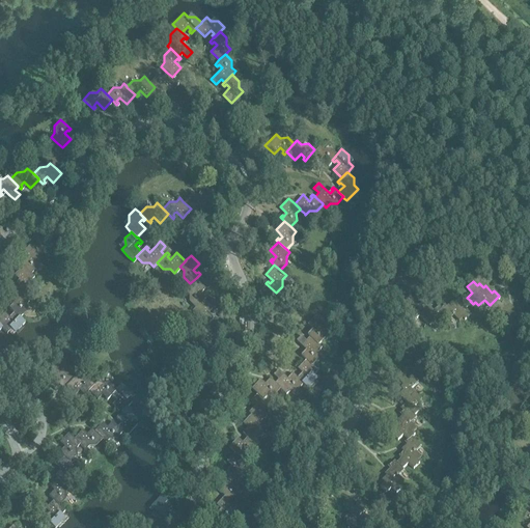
[(266,283),(258,290),(269,301),(276,293),(266,283)]
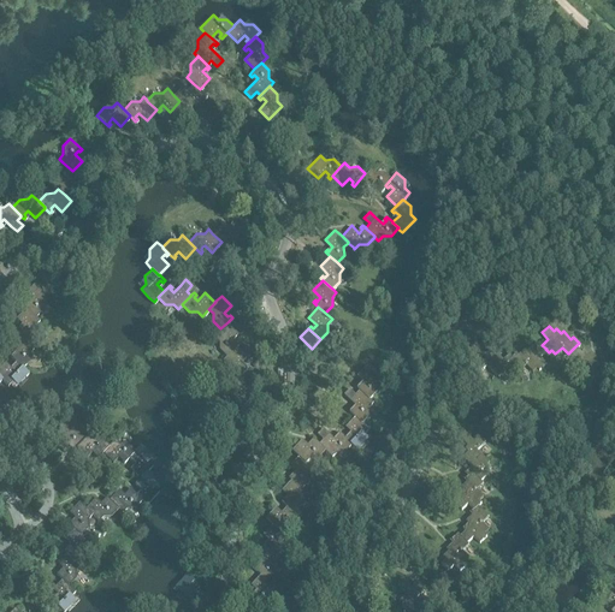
[(12,352),(10,355),(16,360),(22,366),(29,358),(29,350),(34,345),(27,339),(21,333),(19,333),(10,344),(18,351),(15,355),(12,352)]
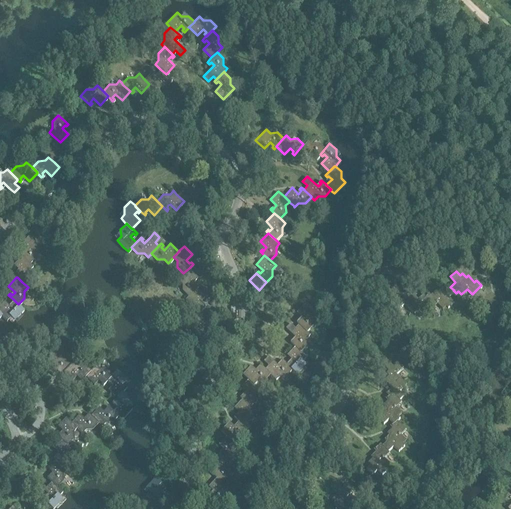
[(0,312),(1,314),(6,319),(10,315),(17,315),(23,309),(18,304),(13,299),(11,301),(13,303),(10,306),(4,300),(0,303),(0,312)]
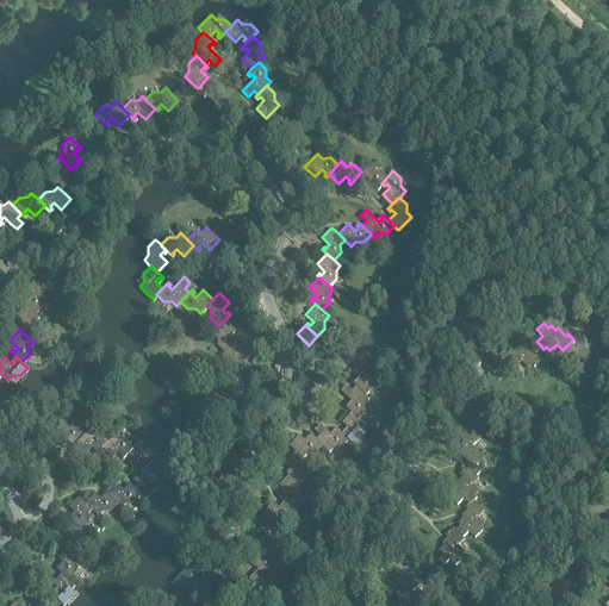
[(355,380),(353,382),(355,385),(365,393),(372,386),(372,378),(377,373),(364,361),(353,370),(361,378),(358,382),(355,380)]
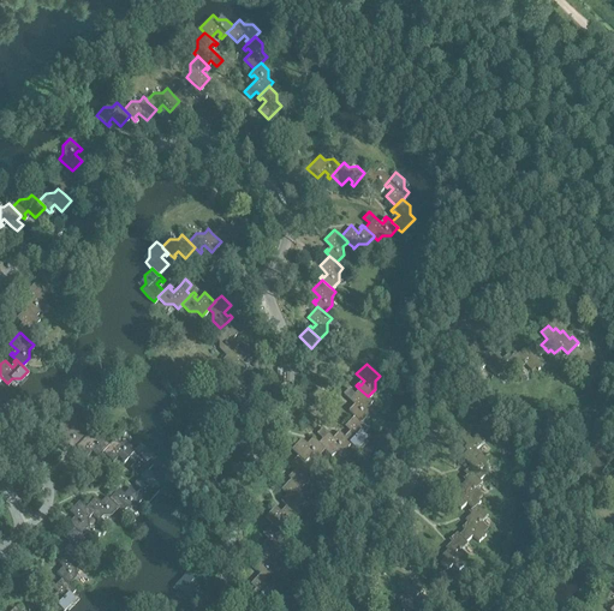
[(349,387),(343,393),(349,397),(356,405),(352,408),(351,407),(349,409),(353,414),(361,420),(368,413),(368,405),(373,400),(368,396),(358,388),(355,391),(349,387)]
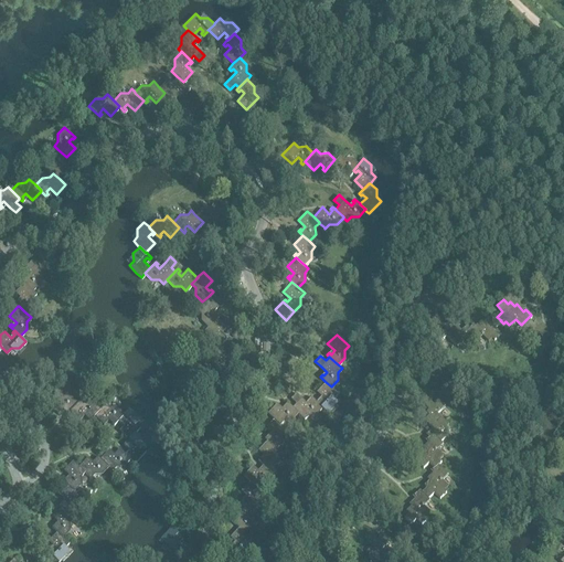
[(316,400),(316,401),(322,406),(321,406),(326,411),(327,411),(333,404),(333,396),(338,392),(331,386),(325,381),(316,390),(323,396),(320,401),(318,399),(316,400)]
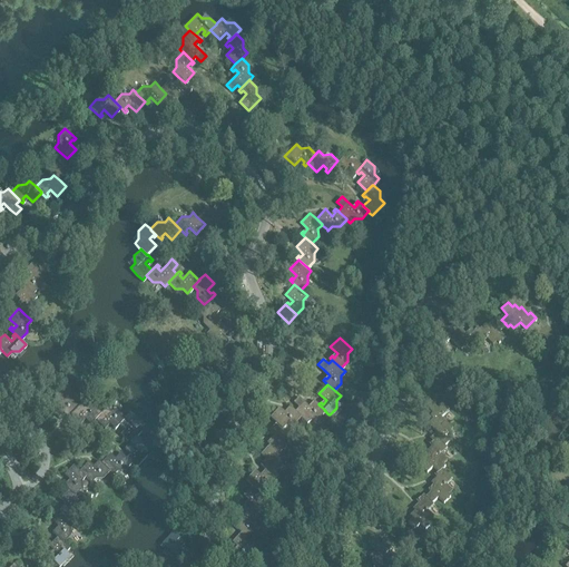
[(78,404),(77,404),(70,398),(62,398),(59,393),(47,407),(57,416),(64,409),(67,412),(65,413),(67,416),(69,413),(78,404)]
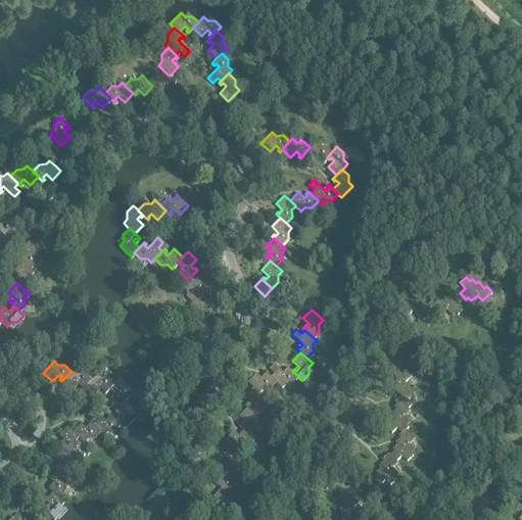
[(274,362),(269,367),(274,372),(270,375),(270,376),(276,381),(281,386),(285,382),(292,382),(297,376),(298,376),(292,371),(292,370),(288,366),(286,368),(288,370),(285,373),(278,367),(274,362)]
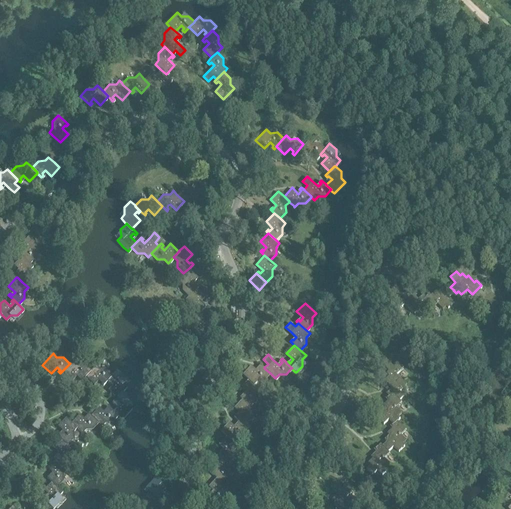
[(382,375),(385,378),(388,375),(395,382),(400,377),(396,373),(403,366),(396,360),(392,364),(385,357),(380,362),(388,370),(382,375)]
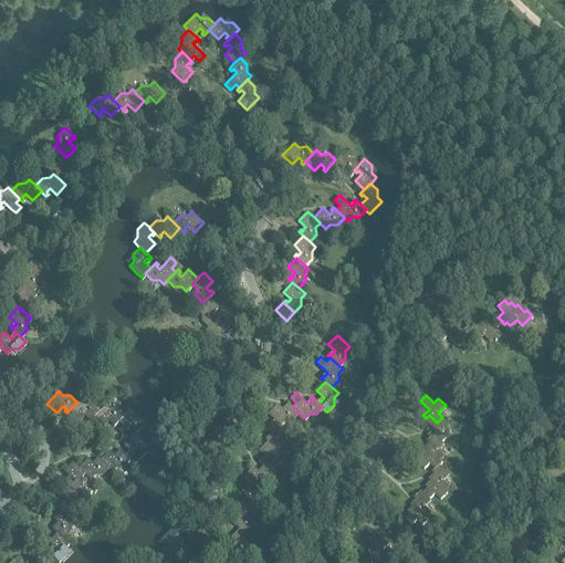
[(81,398),(76,402),(77,402),(69,410),(79,419),(85,413),(89,416),(86,417),(89,419),(93,415),(100,408),(98,408),(92,402),(84,402),(81,398)]
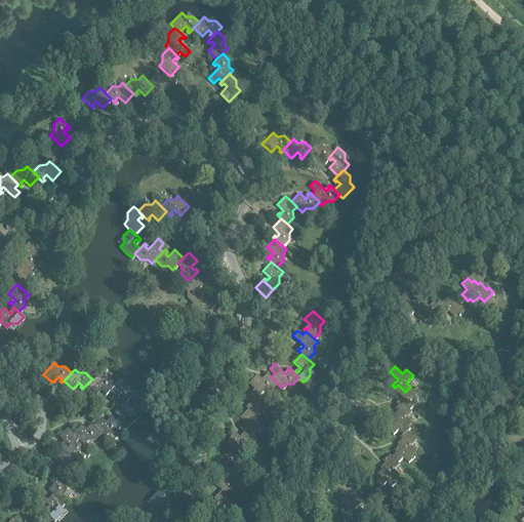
[(97,372),(91,378),(92,378),(86,385),(95,393),(102,387),(105,390),(103,391),(105,393),(109,389),(115,383),(114,383),(108,376),(101,376),(97,372)]
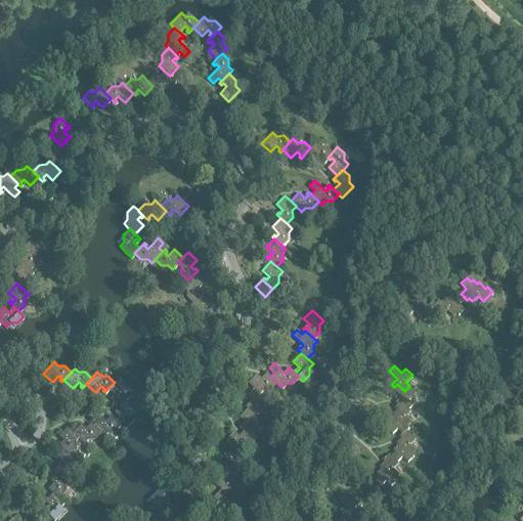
[(256,373),(248,382),(254,387),(259,392),(260,392),(263,388),(270,388),(276,382),(270,377),(270,376),(266,372),(264,374),(266,376),(263,379),(256,373)]
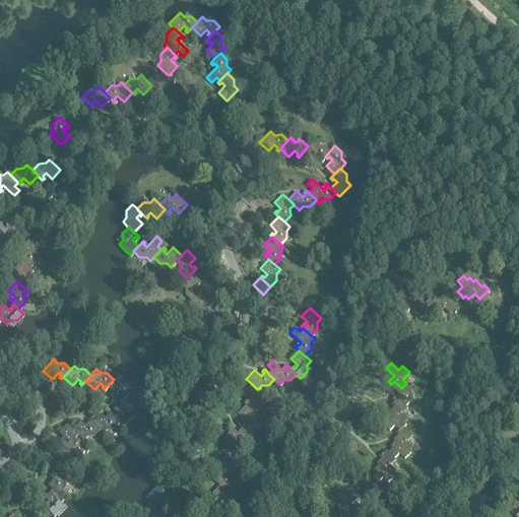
[(109,394),(117,402),(123,396),(123,397),(128,391),(124,387),(124,382),(124,380),(118,374),(113,379),(114,379),(108,385),(110,386),(112,385),(115,388),(109,394)]
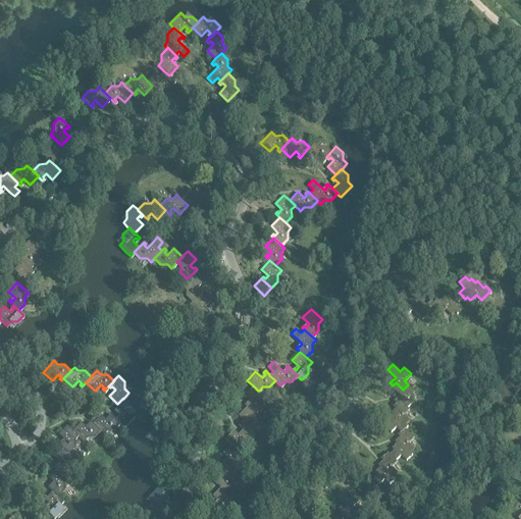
[(414,391),(408,384),(403,390),(396,382),(393,385),(392,386),(399,394),(394,400),(396,403),(400,399),(407,406),(411,402),(407,398),(414,391)]
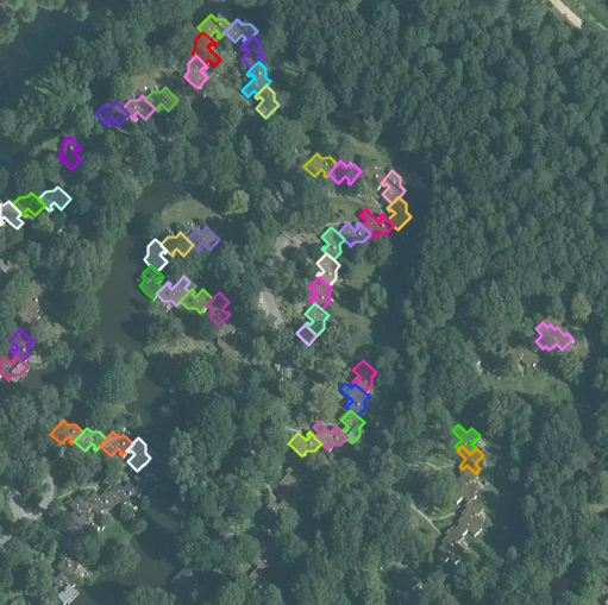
[(287,468),(284,471),(287,473),(288,473),(298,481),(305,474),(304,466),(308,461),(302,455),(301,455),(295,449),(286,459),(293,466),(289,470),(287,468)]
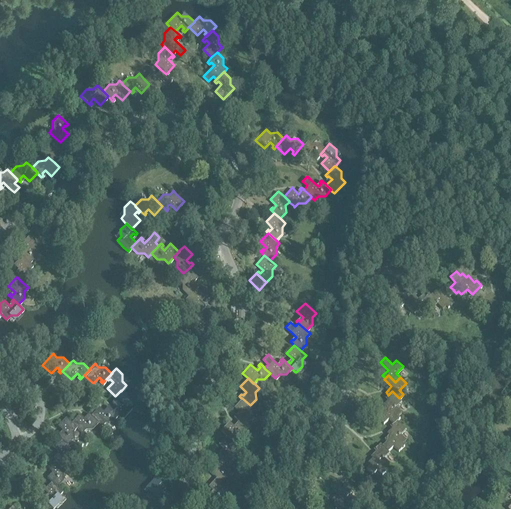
[(127,396),(121,391),(121,390),(115,396),(111,400),(113,402),(115,401),(118,403),(112,409),(112,410),(117,414),(117,415),(120,417),(121,418),(131,407),(127,403),(127,396)]
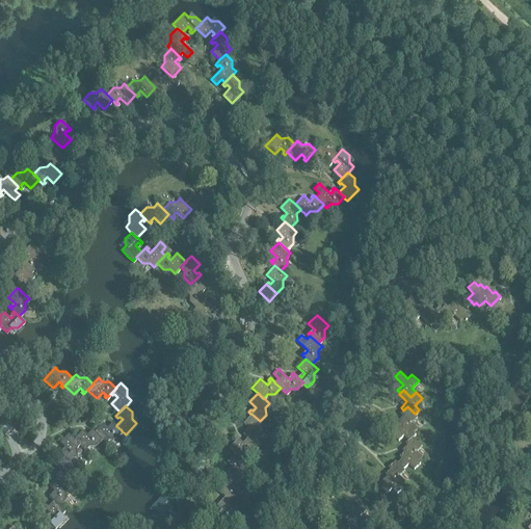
[(403,433),(408,439),(409,439),(413,435),(415,432),(413,430),(417,427),(410,422),(417,416),(415,414),(407,406),(403,411),(404,411),(402,413),(403,414),(397,420),(399,422),(394,427),(396,429),(392,433),(398,440),(403,433)]
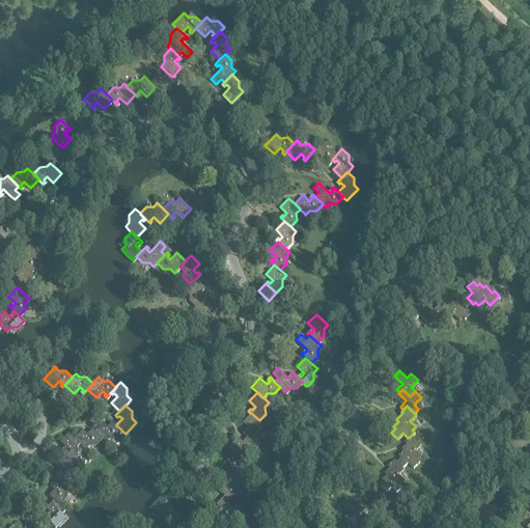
[(115,437),(121,431),(121,429),(116,425),(116,424),(111,420),(109,422),(111,423),(108,426),(102,420),(93,429),(101,437),(101,438),(104,441),(108,437),(115,437)]
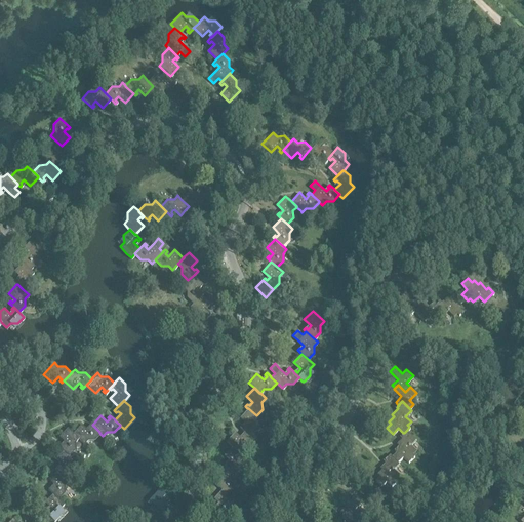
[(93,439),(99,433),(99,432),(92,425),(89,423),(88,425),(89,426),(86,429),(80,423),(72,432),(78,437),(77,438),(83,443),(86,439),(93,439)]
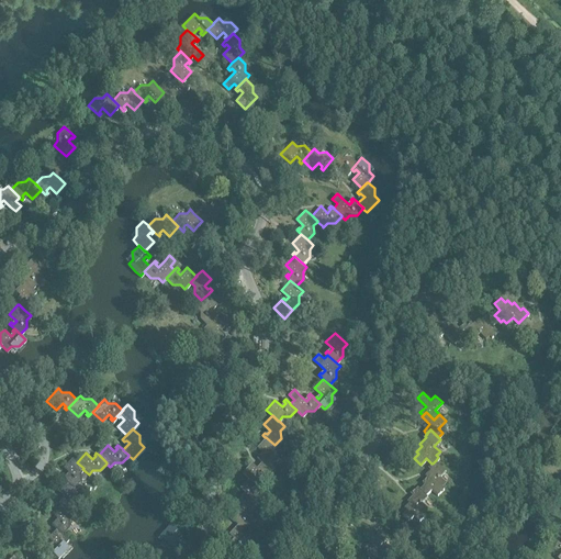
[(77,462),(71,457),(62,466),(69,472),(66,477),(64,474),(62,477),(66,481),(73,487),(79,480),(79,472),(82,469),(83,468),(77,462)]
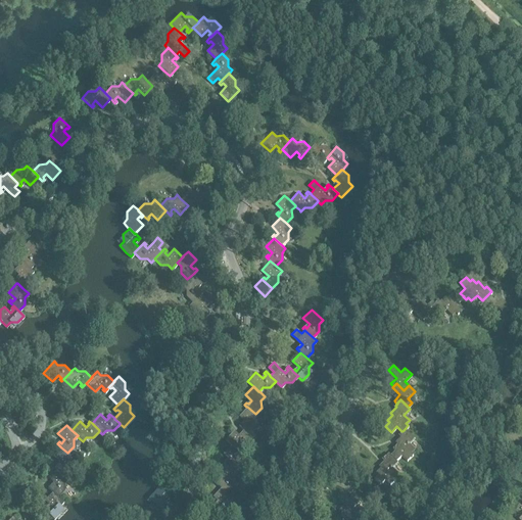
[(402,431),(401,431),(399,433),(401,434),(394,441),(396,443),(392,447),(394,450),(390,454),(396,460),(401,455),(407,460),(413,454),(411,452),(414,447),(409,442),(414,437),(406,428),(402,431)]
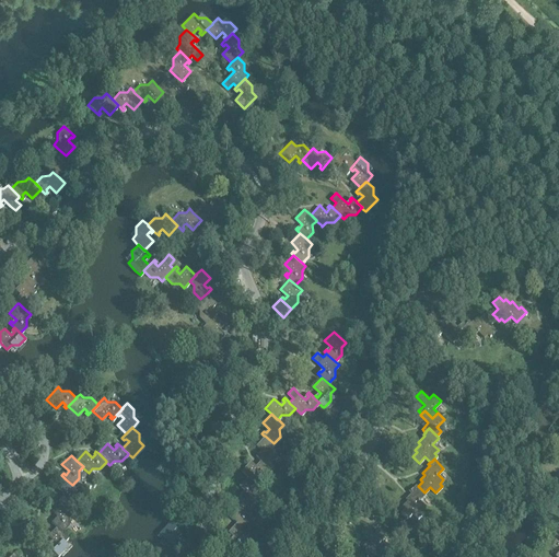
[(79,490),(72,485),(66,479),(57,488),(65,495),(61,498),(59,497),(57,499),(59,501),(68,509),(74,502),(74,495),(79,490)]
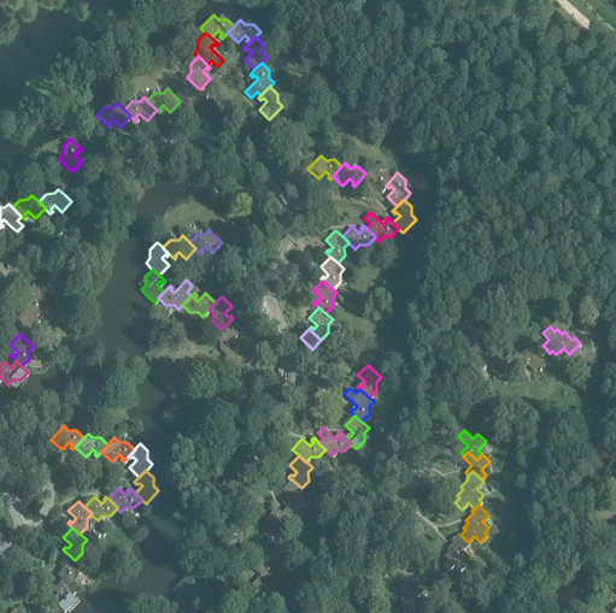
[(7,531),(0,535),(0,541),(10,536),(7,531)]
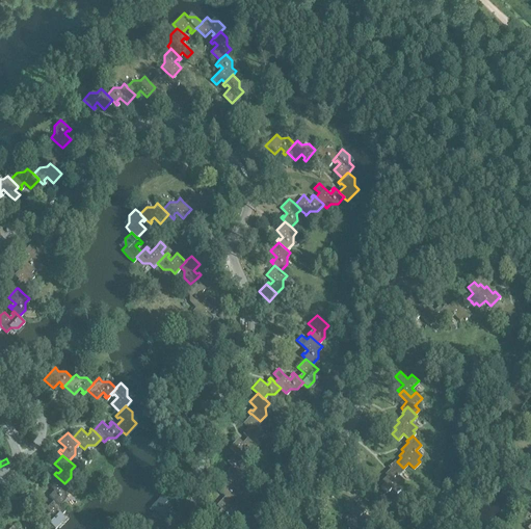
[(403,468),(397,461),(395,459),(390,465),(391,467),(385,473),(387,475),(381,479),(385,482),(379,486),(386,492),(391,486),(397,492),(403,485),(400,483),(404,480),(398,474),(404,469),(403,468)]
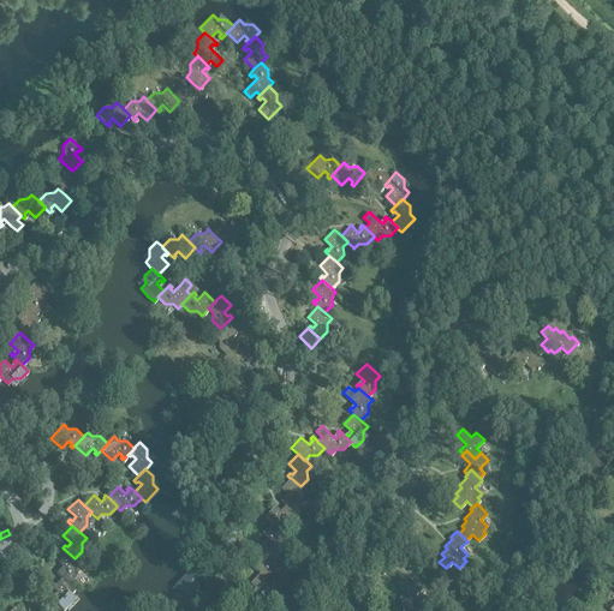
[(55,571),(60,576),(67,582),(75,575),(75,567),(79,562),(75,558),(65,550),(55,559),(64,567),(60,571),(58,569),(55,571)]
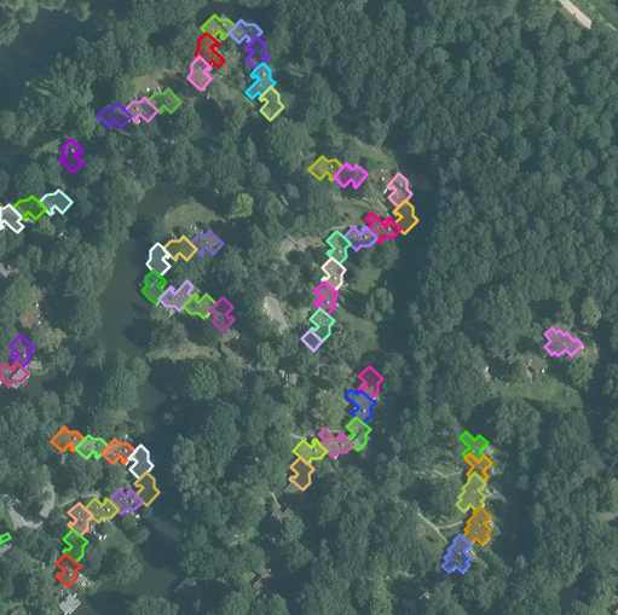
[(180,592),(175,597),(183,603),(190,609),(200,598),(191,591),(195,587),(197,590),(200,587),(188,575),(180,584),(180,592)]
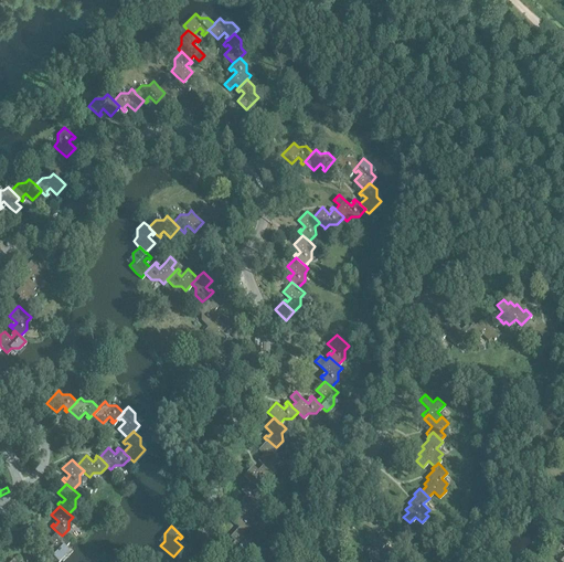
[(55,530),(46,539),(54,545),(51,550),(49,548),(46,550),(55,558),(57,560),(64,553),(64,548),(64,545),(68,541),(62,536),(55,530)]
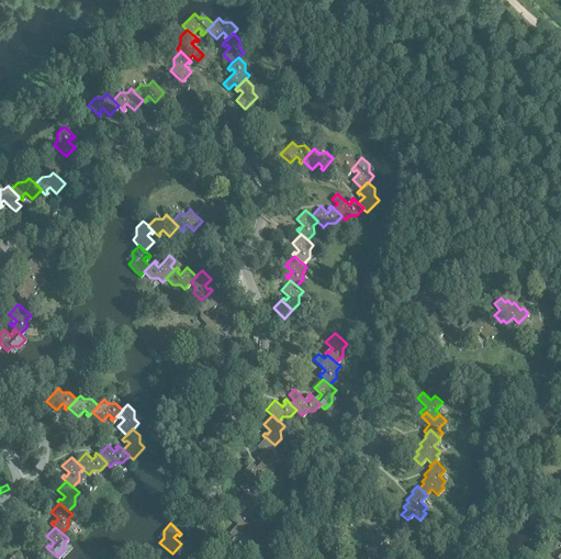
[(365,547),(367,549),(368,550),(371,547),(379,554),(383,549),(379,544),(386,536),(380,529),(374,535),(367,527),(362,533),(370,540),(365,547)]
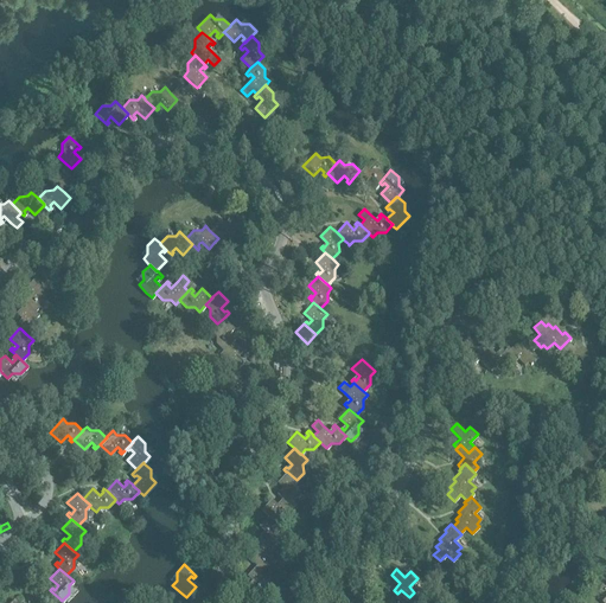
[(416,602),(421,598),(414,592),(409,597),(401,590),(397,594),(396,592),(395,595),(403,602),(416,602)]
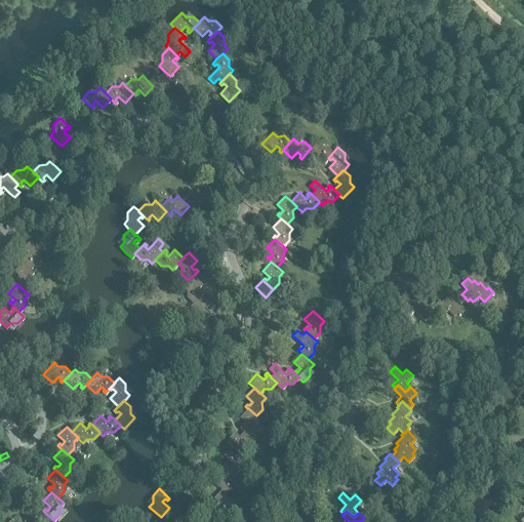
[(149,521),(160,521),(161,521),(162,521),(164,521),(165,521),(161,517),(155,512),(149,518),(149,521)]
